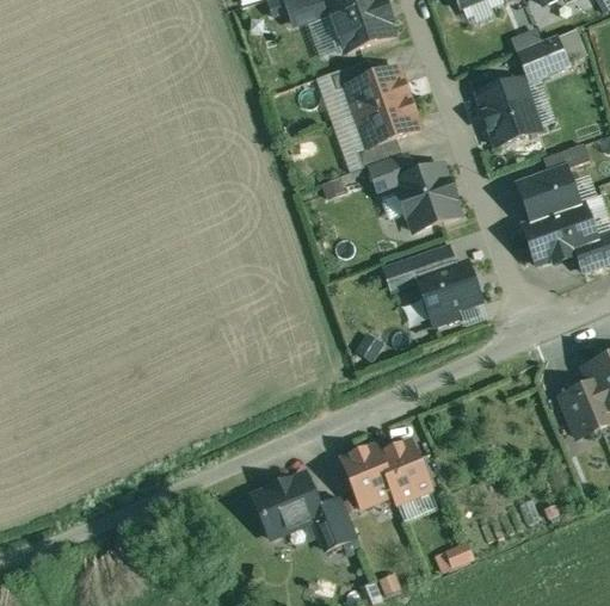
[(282,0),(291,28),(327,14),(322,0),(282,0)]
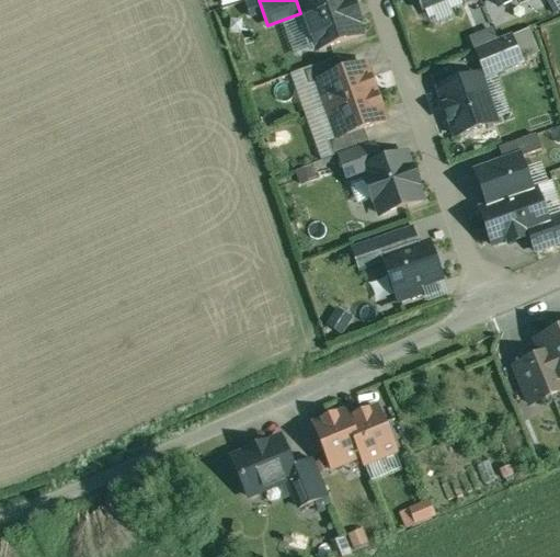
[(304,0),(300,1),(308,24),(304,25),(310,43),(315,42),(316,47),(360,32),(355,18),(358,16),(353,0),(304,0)]
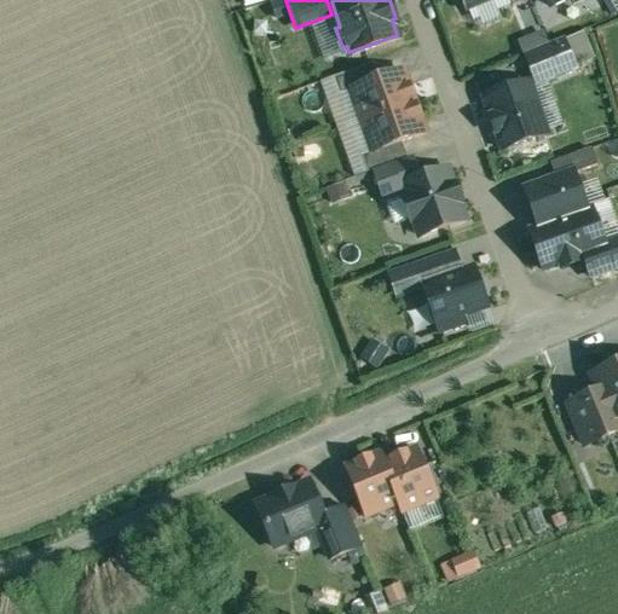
[(604,0),(610,12),(617,7),(617,0),(604,0)]
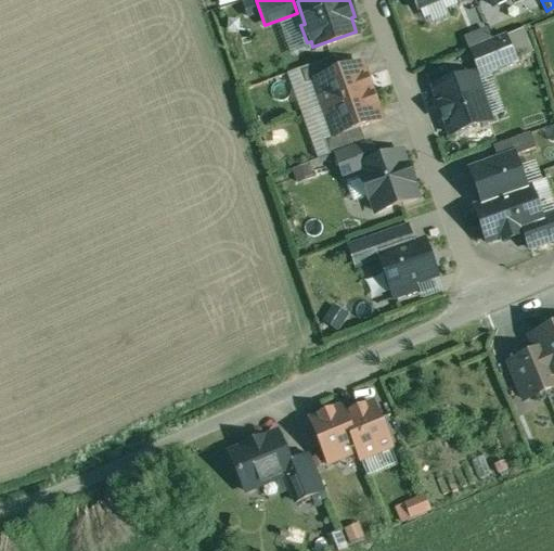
[(514,55),(530,48),(522,25),(504,33),(514,55)]
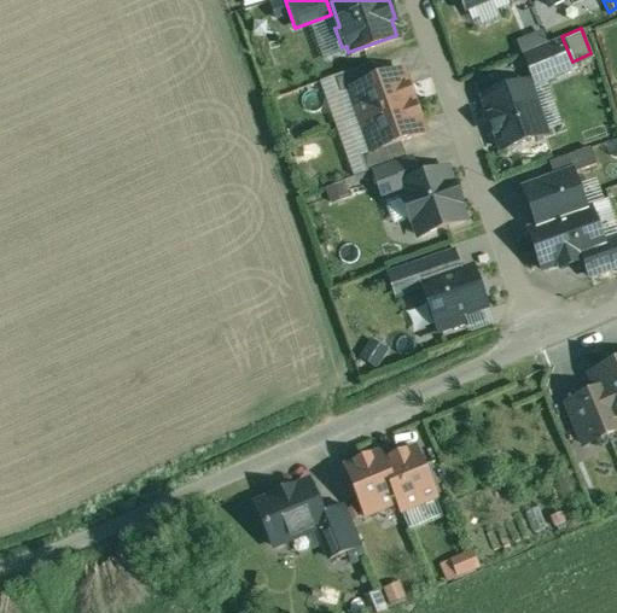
[(562,36),(523,52),(534,79),(572,63),(572,62),(562,36)]
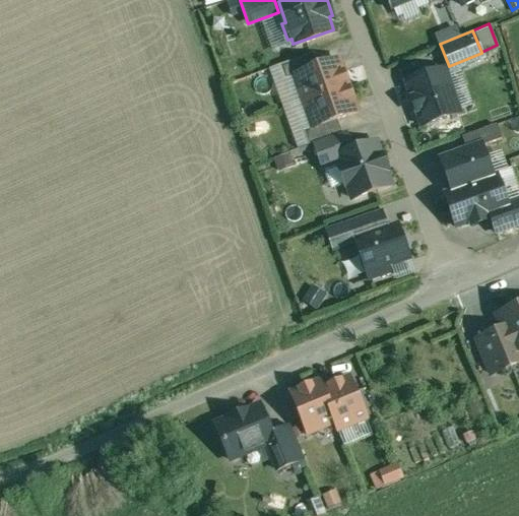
[(336,117),(360,108),(340,54),(290,72),(310,126),(336,117)]
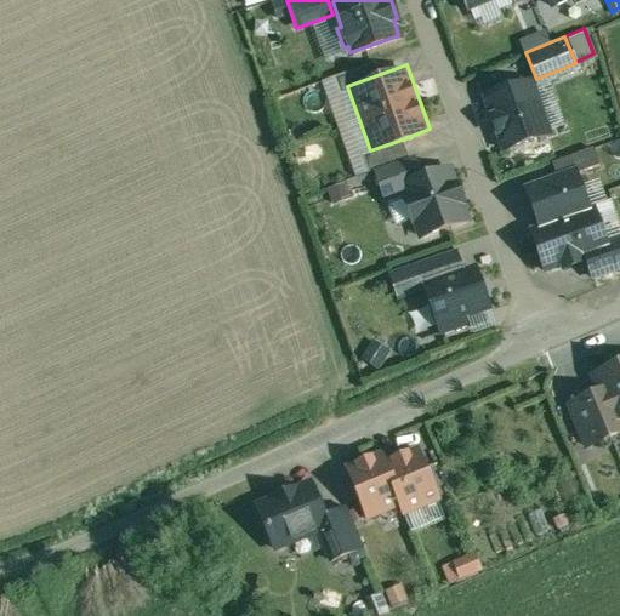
[(529,79),(485,95),(491,114),(490,114),(495,129),(498,129),(504,146),(547,131),(529,79)]
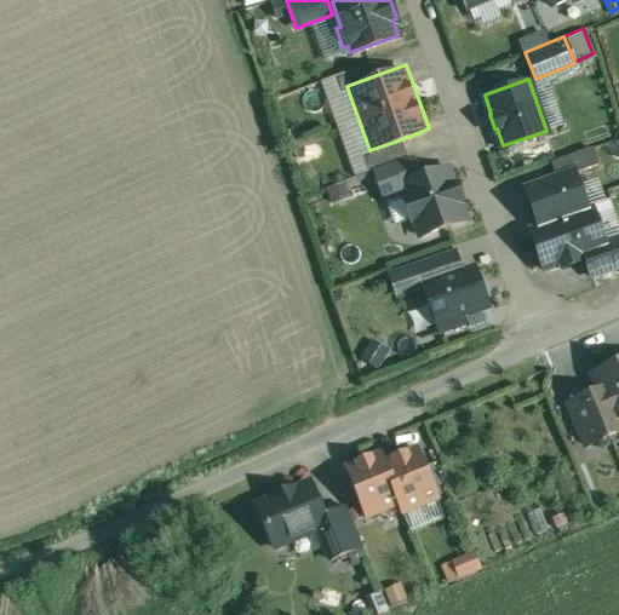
[(361,154),(366,167),(371,165),(406,153),(401,139),(370,150),(361,154)]
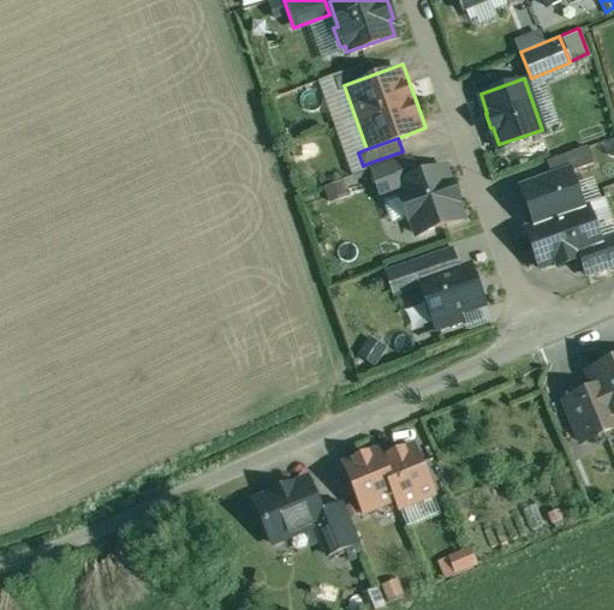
[(591,160),(585,143),(570,149),(576,166),(591,160)]
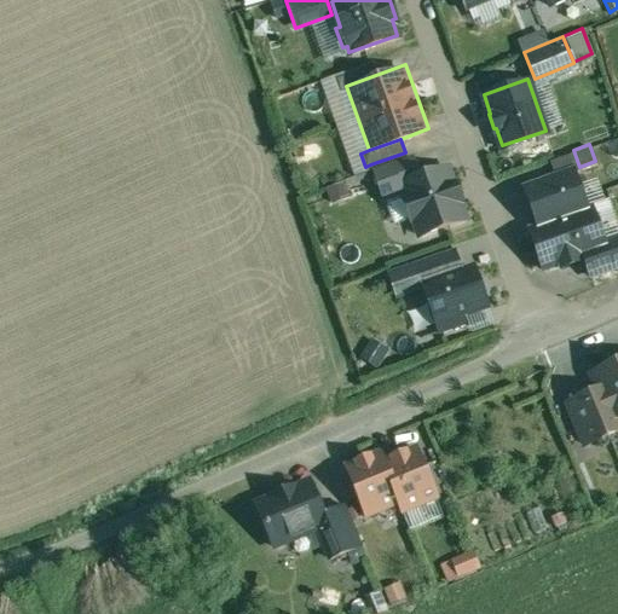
[(376,181),(417,166),(411,150),(405,152),(370,164),(376,181)]
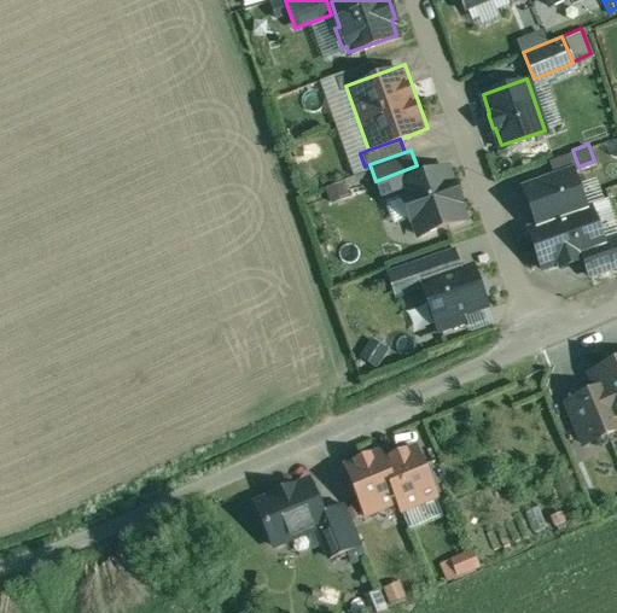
[(572,150),(547,158),(551,168),(542,171),(545,177),(571,168),(571,169),(578,167),(572,150)]
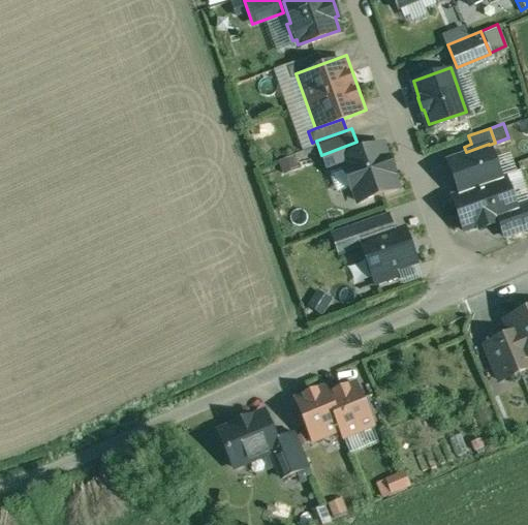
[(358,198),(397,185),(381,142),(342,155),(358,198)]
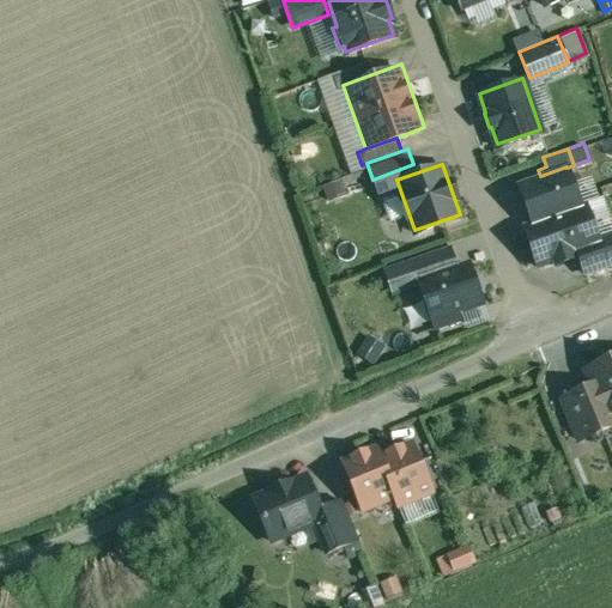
[(540,176),(519,183),(532,222),(580,205),(567,168),(567,166),(540,176)]
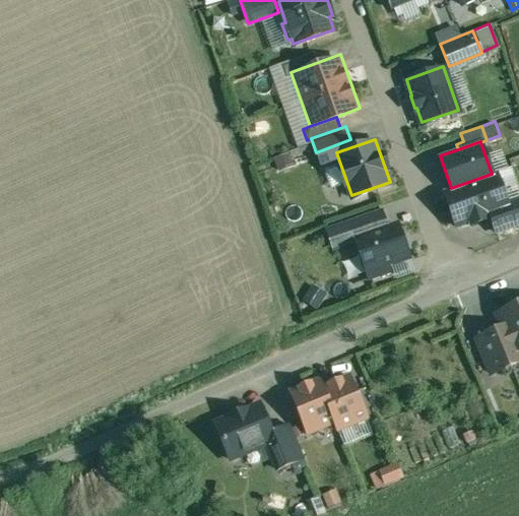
[(288,150),(272,155),(276,169),(293,164),(288,150)]
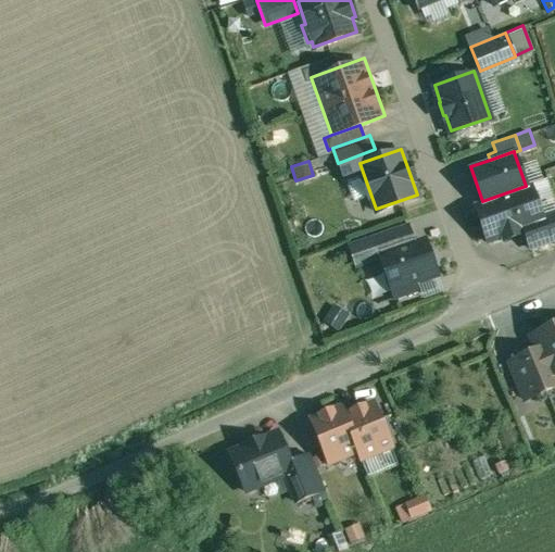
[(482,201),(475,204),(487,239),(502,234),(503,238),(520,231),(519,228),(522,226),(542,220),(541,215),(538,205),(540,199),(537,190),(531,188),(530,185),(526,186),(482,201)]
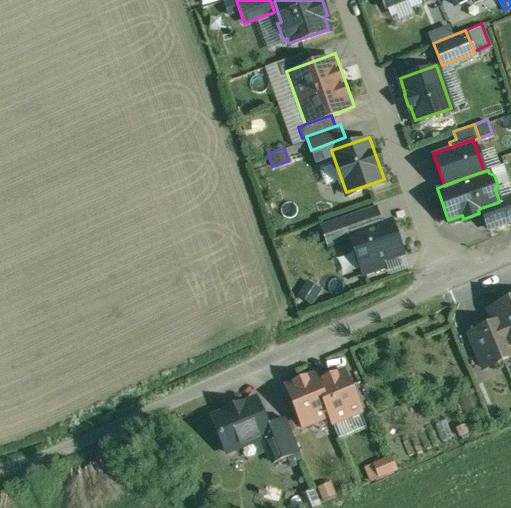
[(510,193),(498,198),(499,202),(481,208),(487,226),(510,217),(510,193)]
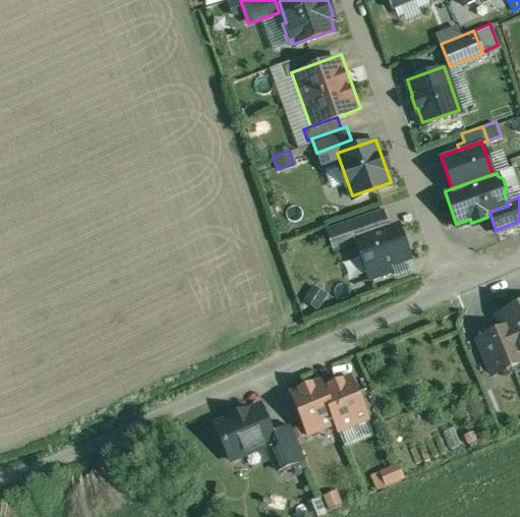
[(382,209),(347,221),(353,239),(355,239),(355,237),(388,226),(382,209)]
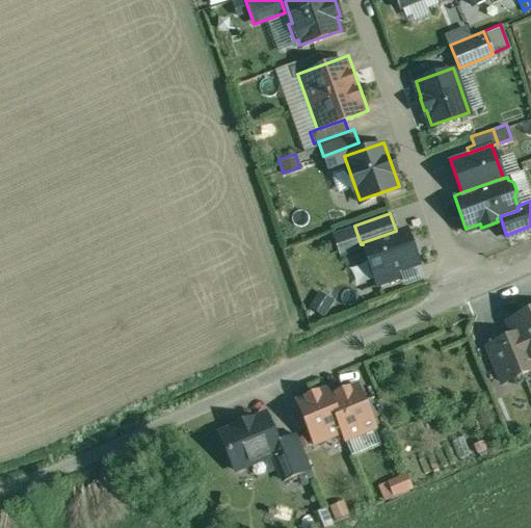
[(361,244),(354,226),(334,233),(340,252),(361,244)]
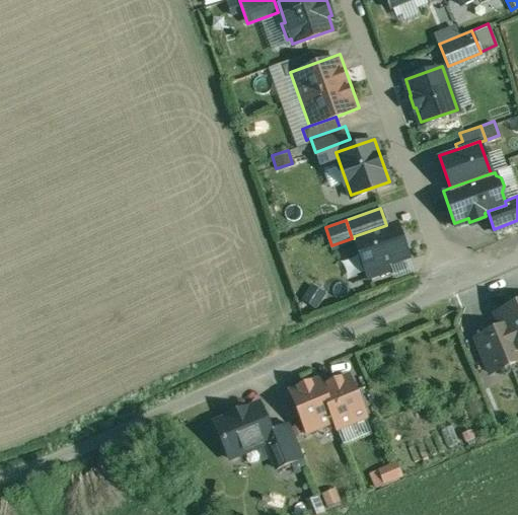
[(386,225),(354,236),(354,238),(368,276),(388,269),(386,262),(408,254),(395,222),(386,225)]
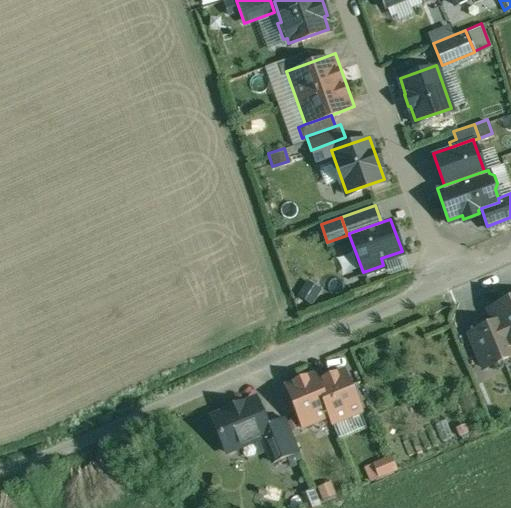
[(307,278),(297,293),(311,302),(321,287),(307,278)]
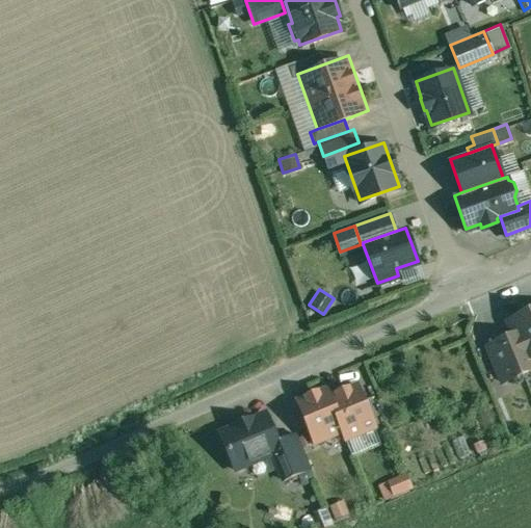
[(530,310),(507,320),(513,334),(524,359),(530,355),(530,354),(530,310)]
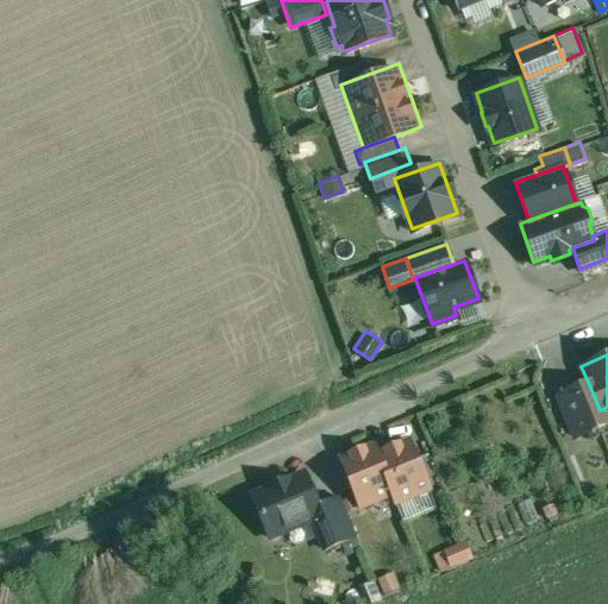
[(588,382),(558,395),(575,434),(607,420),(607,410),(607,407),(600,410),(588,382)]
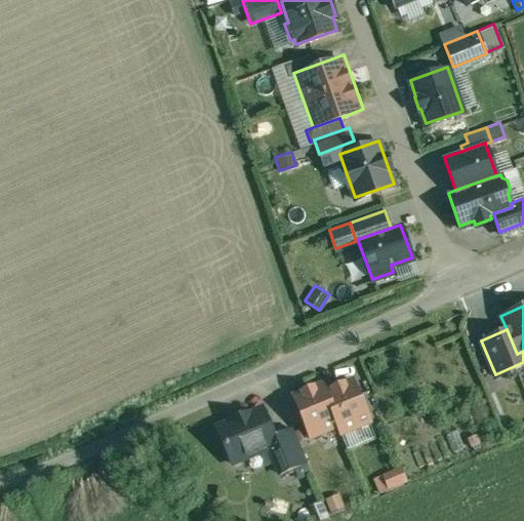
[(324,389),(323,390),(337,424),(336,425),(339,432),(369,419),(352,377),(324,389)]
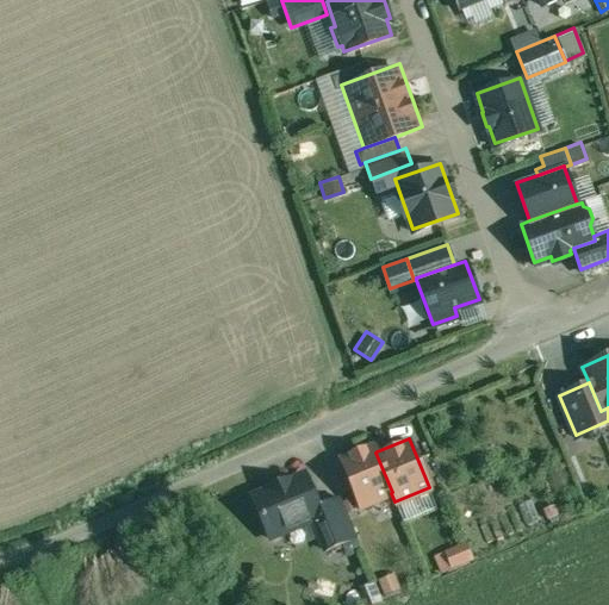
[(392,492),(376,453),(377,451),(373,443),(339,457),(359,506),(391,493),(392,492)]
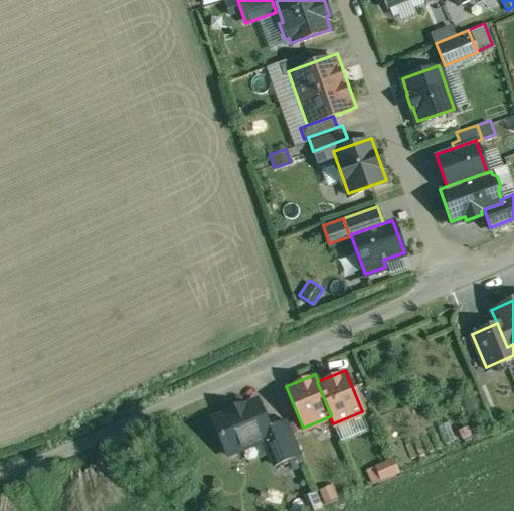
[(257,398),(212,417),(226,452),(264,437),(271,434),(268,427),(257,398)]
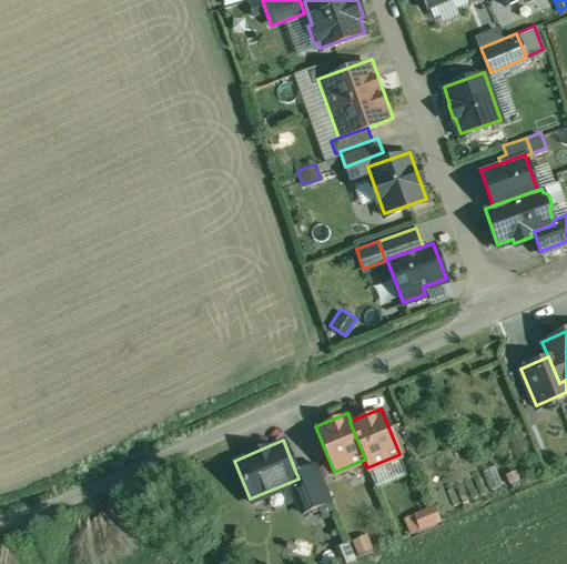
[(316,462),(295,471),(299,479),(291,482),(303,511),(317,504),(332,499),(316,462)]
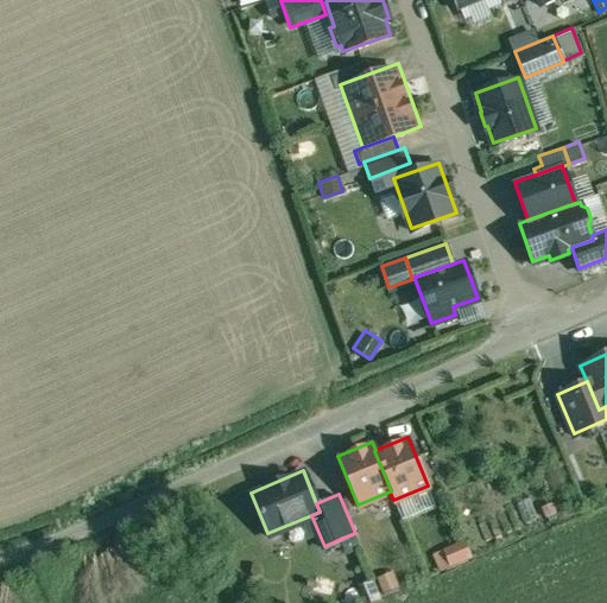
[(354,505),(348,494),(341,497),(346,508),(354,505)]
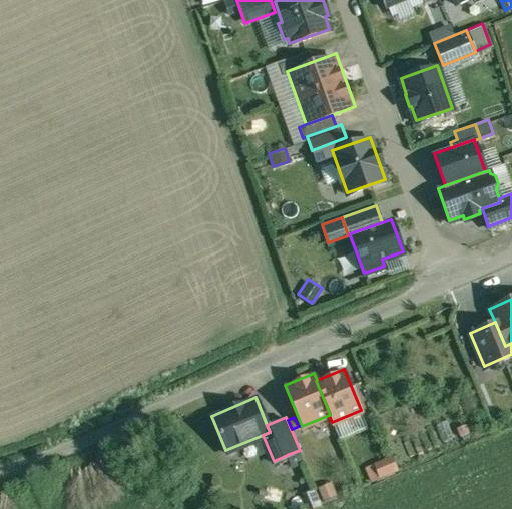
[(300,450),(287,455),(292,465),(304,460),(300,450)]
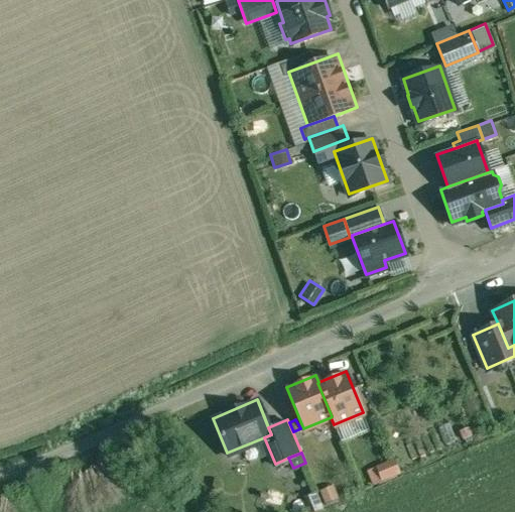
[(392,458),(367,469),(373,484),(398,473),(392,458)]
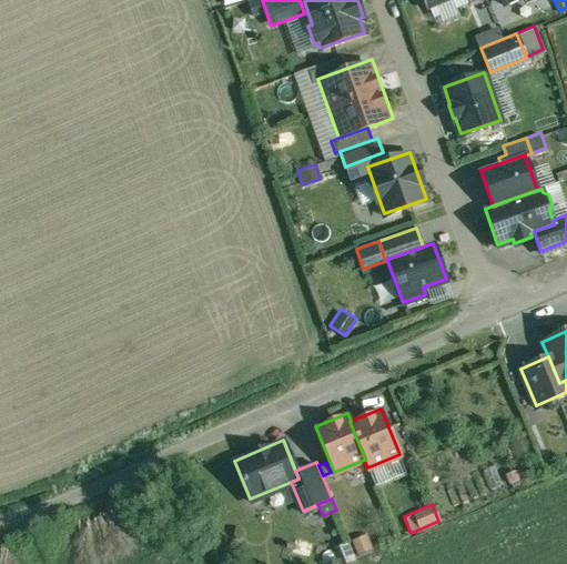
[(365,531),(351,537),(358,553),(372,546),(365,531)]
